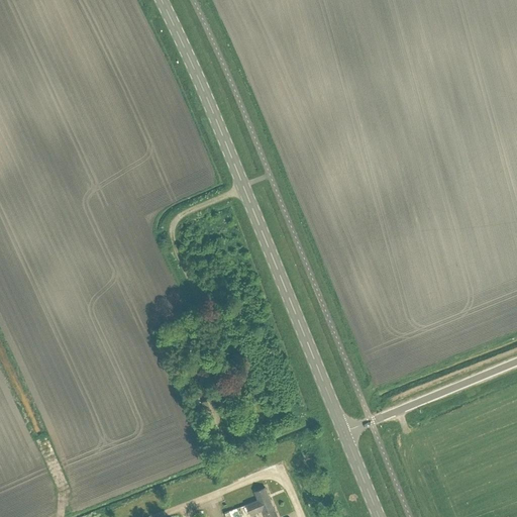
[(180,369),(185,379),(196,374),(191,363),(180,369)]
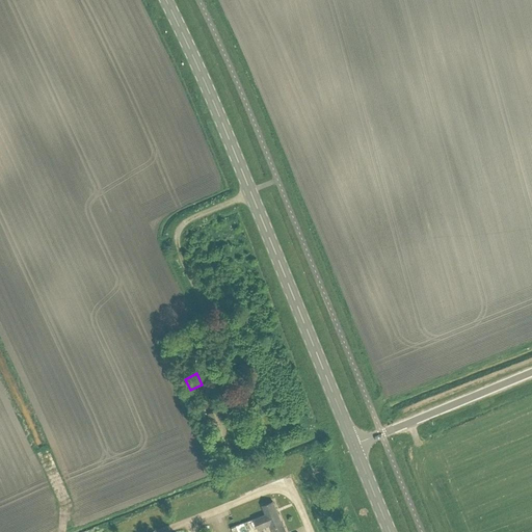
[(253,431),(238,437),(244,451),(259,445),(253,431)]
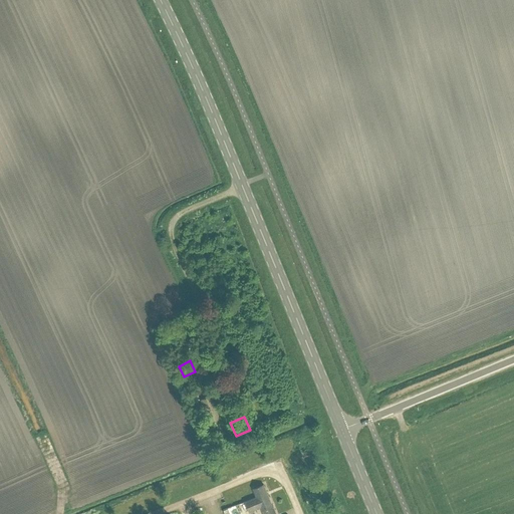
[(248,512),(260,507),(261,510),(263,513),(276,513),(272,505),(263,484),(253,489),(256,496),(244,501),(248,512)]
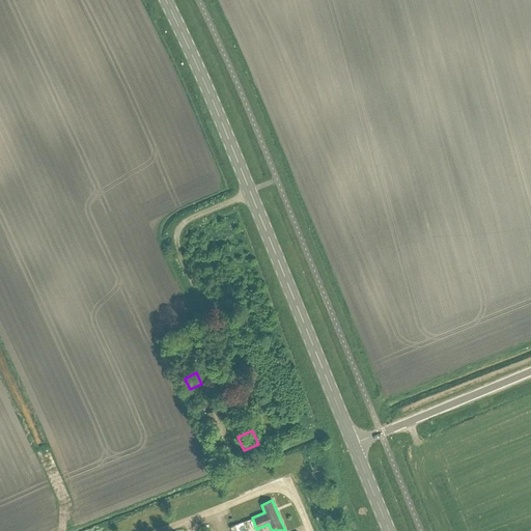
[(230,525),(231,530),(248,530),(256,528),(251,516),(230,525)]
